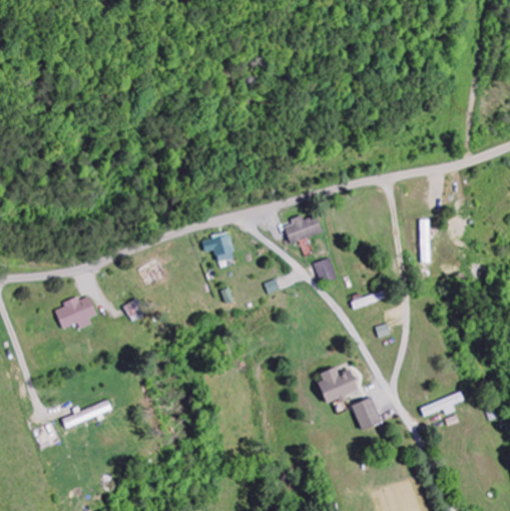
[(293,223),(284,226),(290,242),(323,232),(317,214),(303,219),(302,215),(291,218),(293,223)]
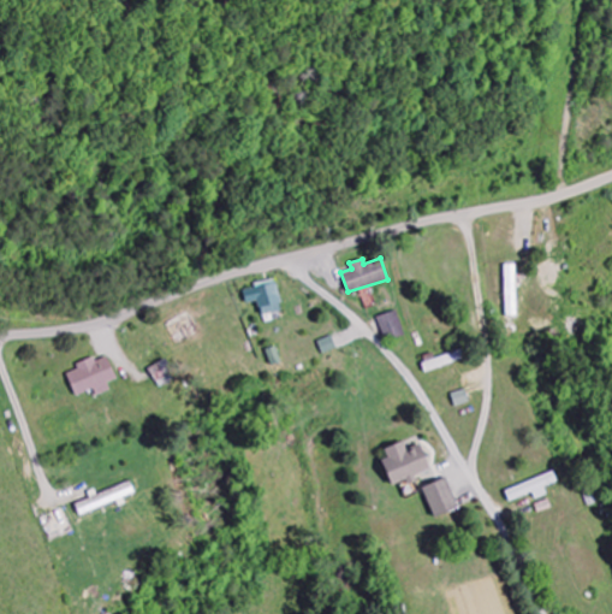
[(516,316),(515,263),(504,263),(505,316),(516,316)]
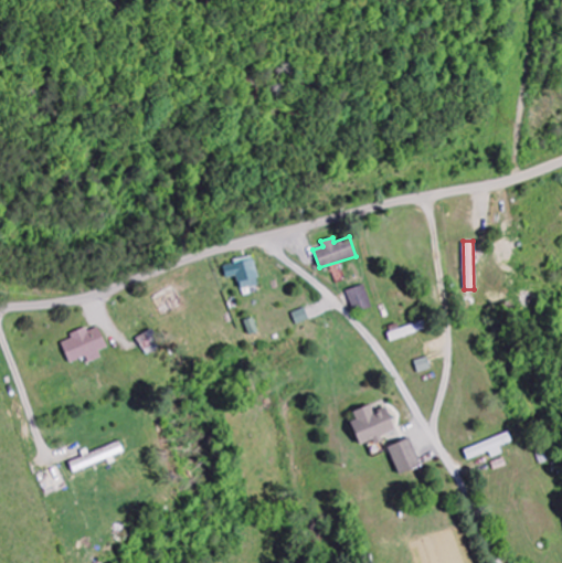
[(236,275),(239,288),(258,285),(252,255),(232,258),(233,263),(223,265),(225,277),(236,275)]
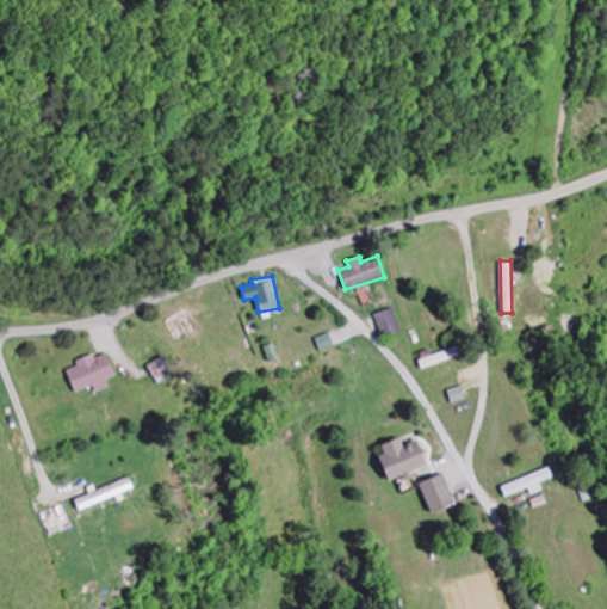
[(373,313),(381,337),(400,331),(392,307),(373,313)]
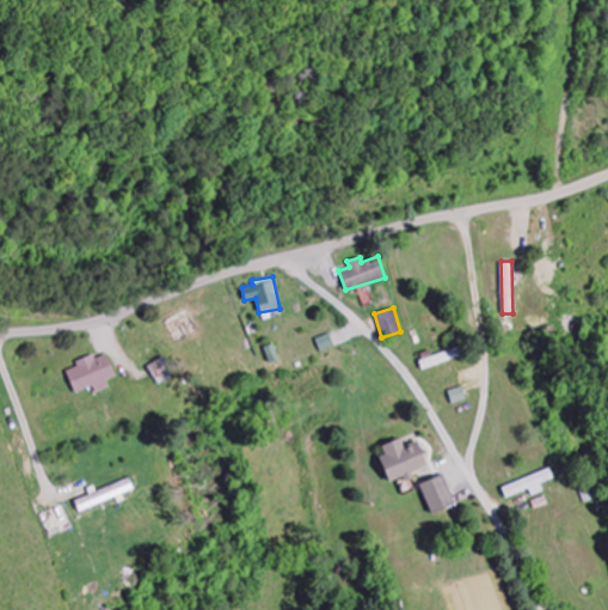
[(314,337),(319,351),(332,346),(329,333),(314,337)]
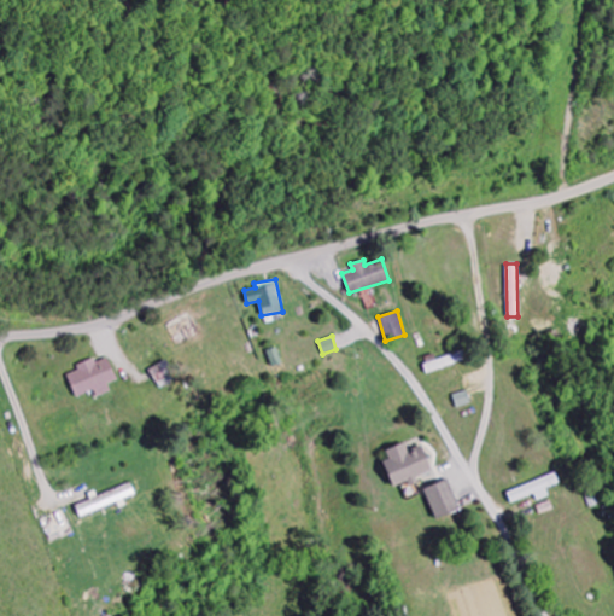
[(94,395),(109,390),(106,383),(115,379),(107,358),(94,362),(93,358),(74,365),(76,370),(65,373),(74,396),(92,389),(94,395)]
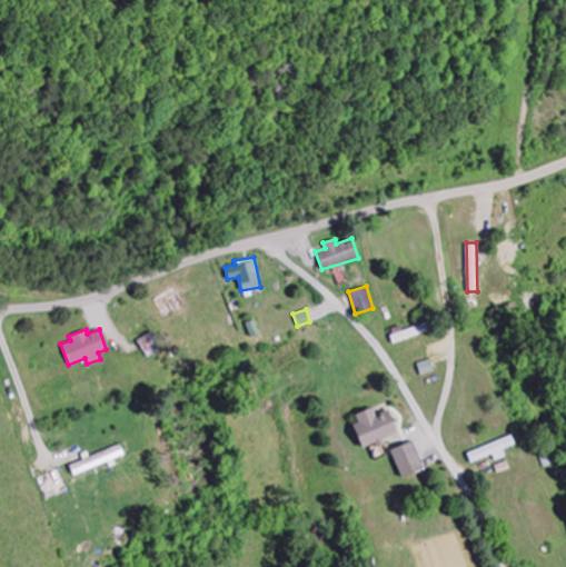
[(136,338),(145,356),(160,348),(152,330),(136,338)]
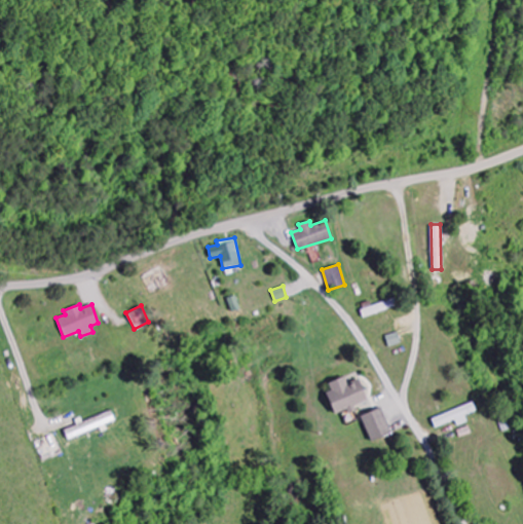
[(399,343),(397,332),(384,334),(386,346),(399,343)]
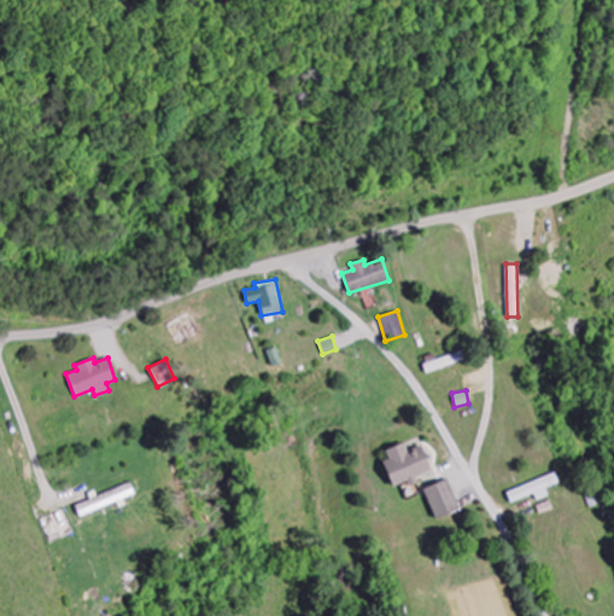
[(392,488),(414,480),(413,476),(430,470),(421,445),(407,449),(403,442),(384,449),(387,458),(381,460),(392,488)]
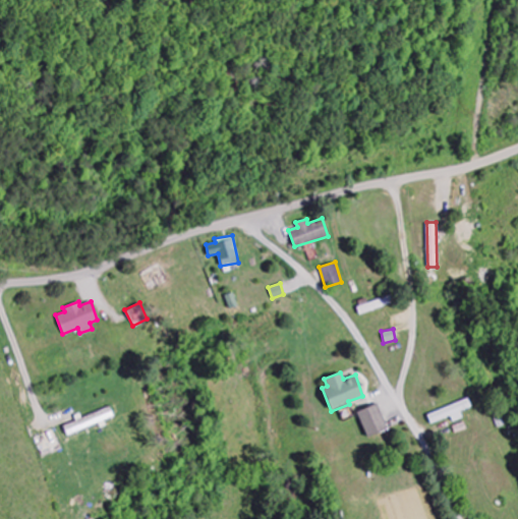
[(426,414),(430,423),(450,415),(452,421),(462,417),(459,411),(471,406),(467,398),(426,414)]
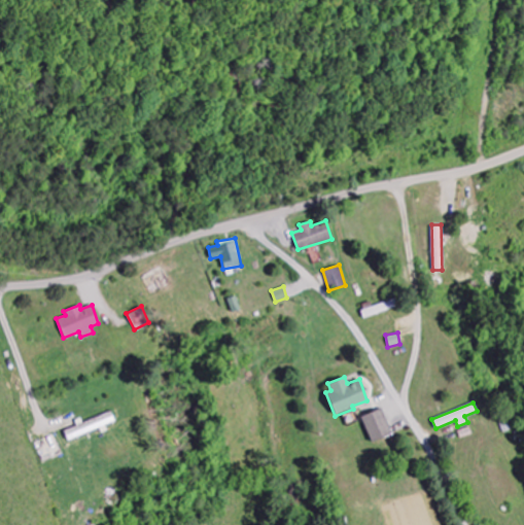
[(391,433),(381,408),(360,416),(371,442),(391,433)]
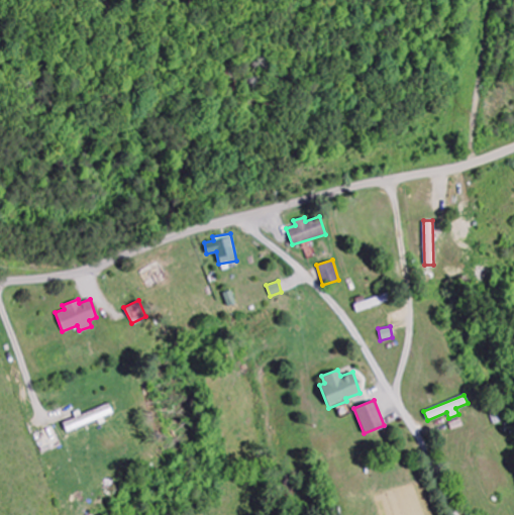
[(103,418),(102,416),(112,413),(108,404),(62,421),(66,432),(103,418)]
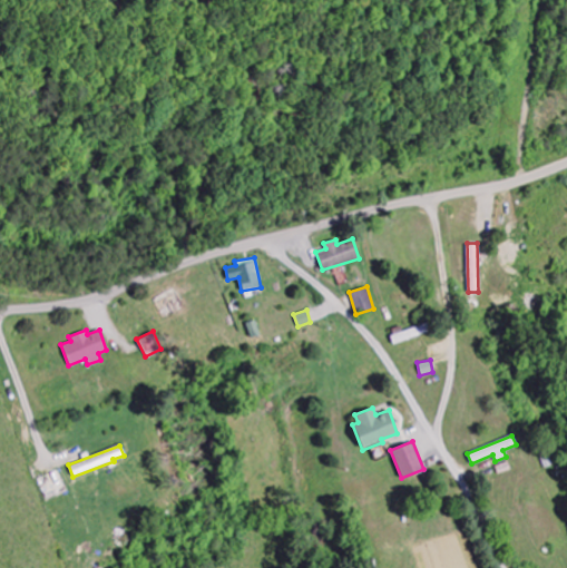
All buildings are outlined.
